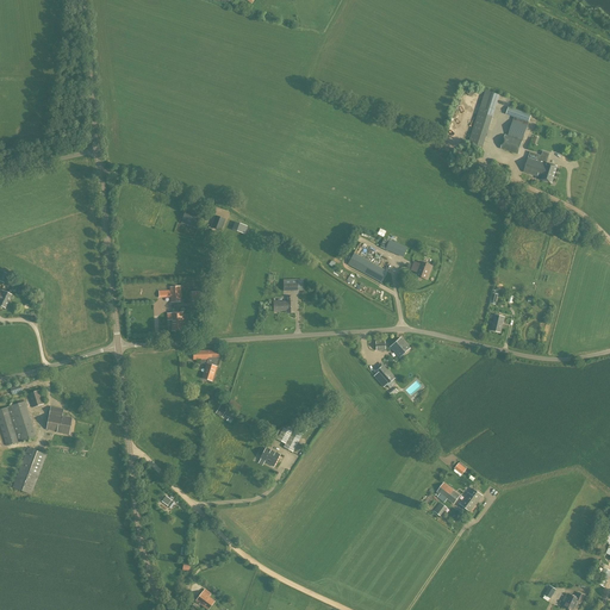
[(529,123),(531,116),(509,107),(506,114),(529,123)]
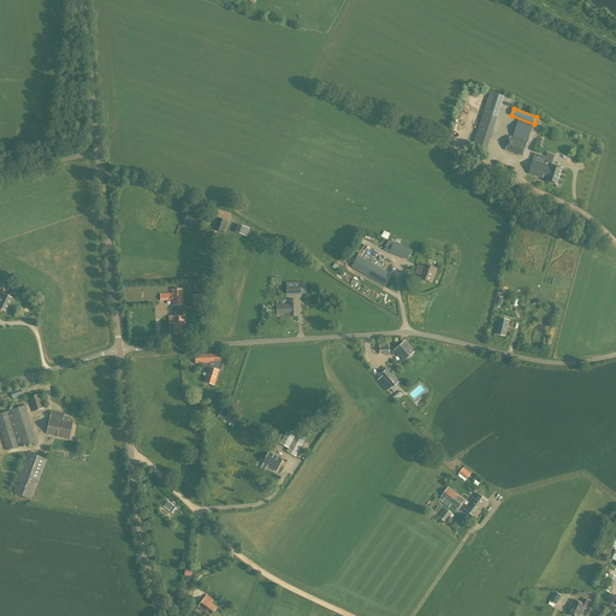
[(498,113),(485,110),(478,132),(491,137),(498,113)]
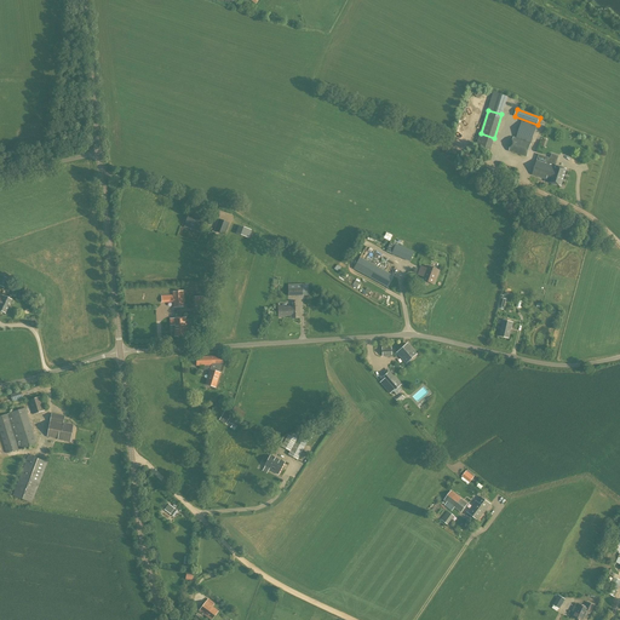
[(521,124),(516,138),(514,137),(509,151),(527,158),(532,143),(537,128),(521,124)]
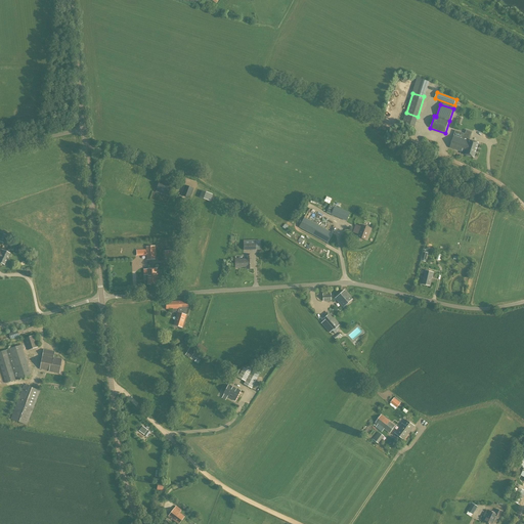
[(474,158),(479,143),(469,140),(469,138),(470,138),(471,134),(466,133),(465,135),(461,133),(460,137),(453,135),(449,148),(466,154),(465,155),(474,158)]
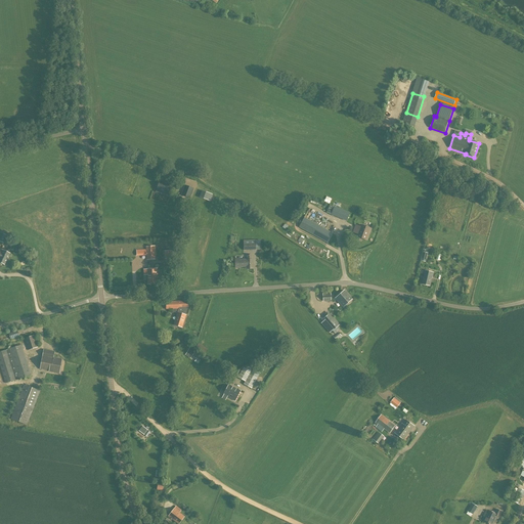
[(160,181),(157,189),(156,192),(165,195),(167,188),(172,190),(173,186),(169,185),(169,184),(160,181)]
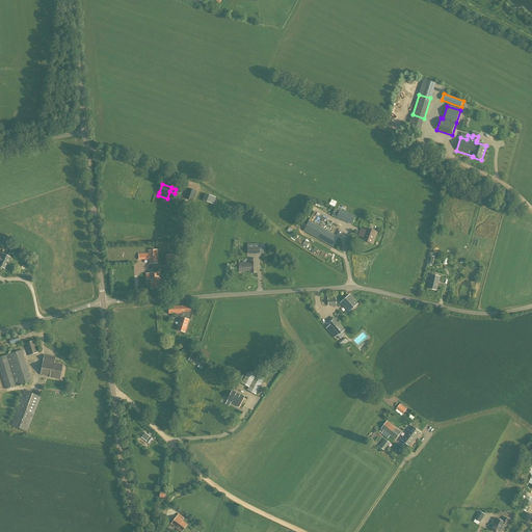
[(193,201),(196,191),(187,188),(183,197),(193,201)]
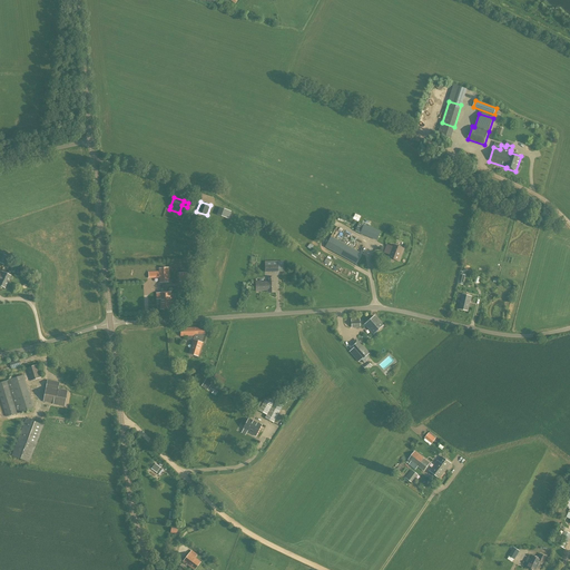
[(216,214),(228,218),(232,210),(219,206),(216,214)]
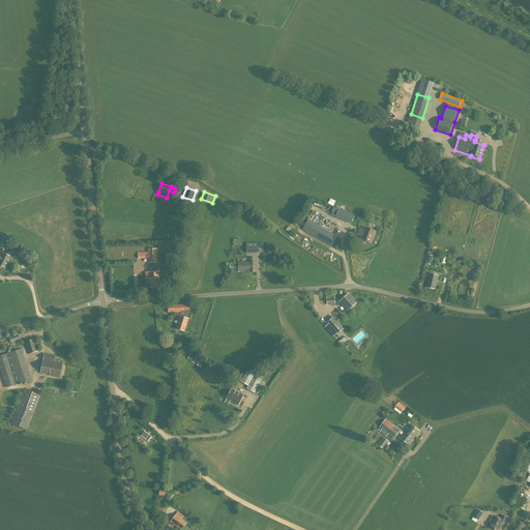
[(350,224),(354,215),(337,209),(334,217),(350,224)]
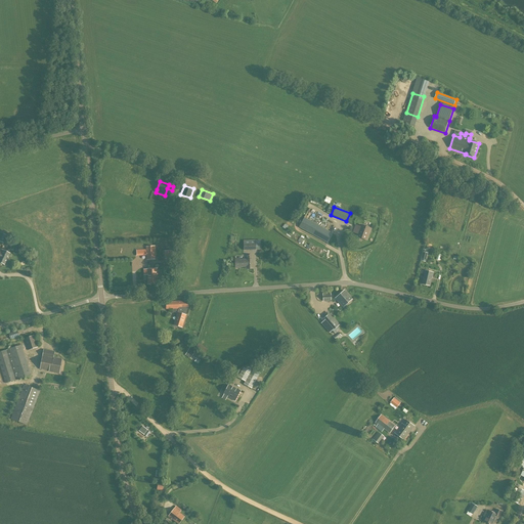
[(333,233),(304,218),(299,227),(325,243),(328,244),(333,233)]
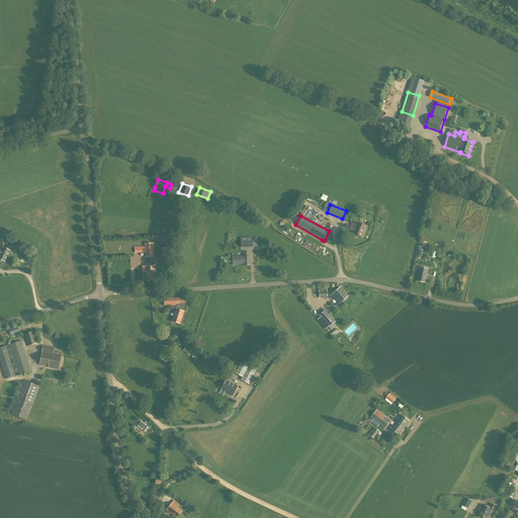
[(362,238),(366,227),(356,223),(351,234),(362,238)]
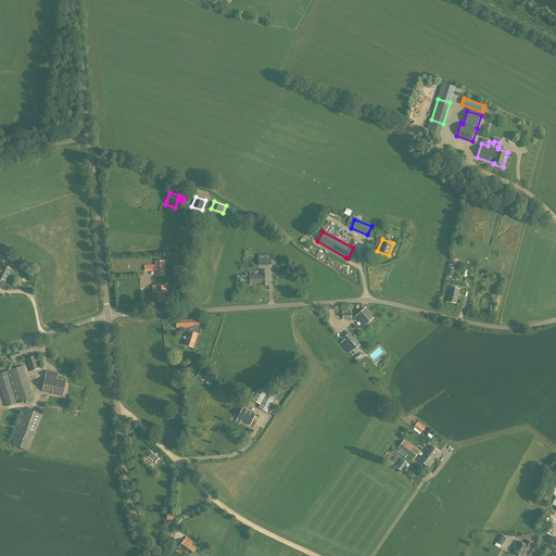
[(272,265),(272,258),(272,255),(258,255),(258,266),(272,265)]
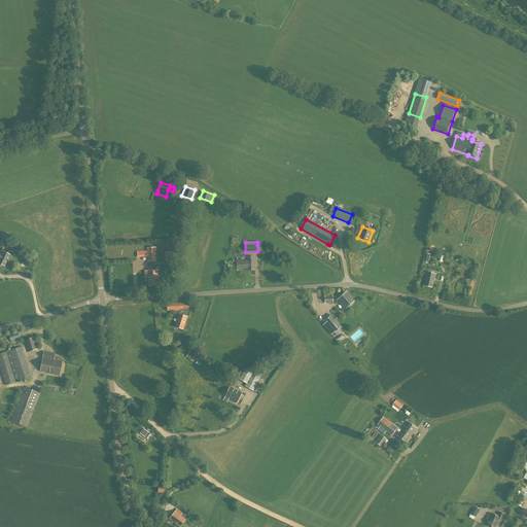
[(9,255),(1,251),(0,253),(0,264),(4,267),(9,255)]
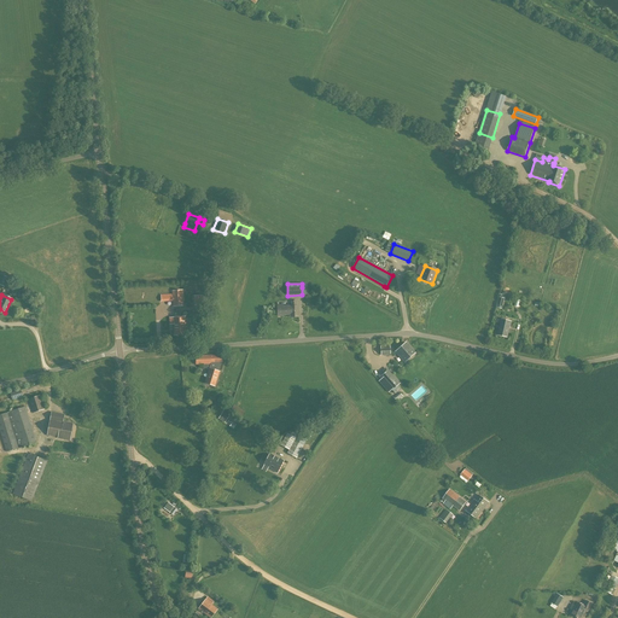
[(291,307),(283,307),(283,305),(277,305),(277,316),(284,316),(284,315),(290,315),(290,318),(298,318),(298,307),(296,307),(296,301),(291,301),(291,307)]
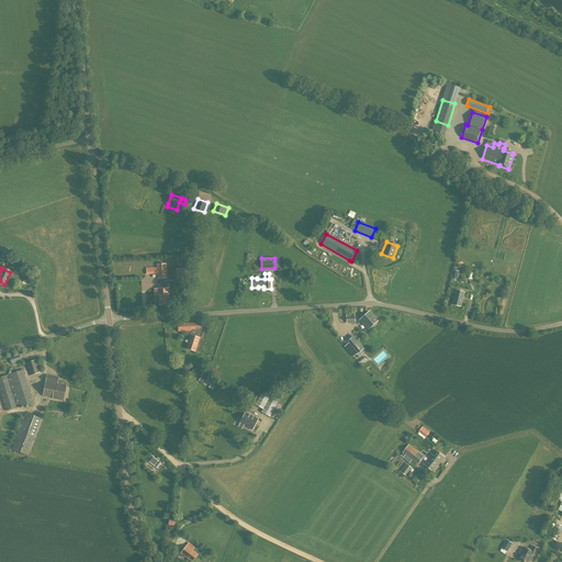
[(168,305),(168,290),(168,289),(158,289),(158,305),(168,305)]
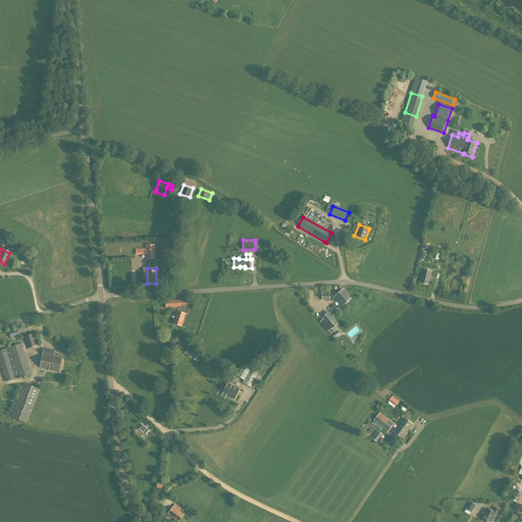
[(430,276),(431,272),(423,270),(421,277),(422,277),(421,283),(428,285),(430,276)]
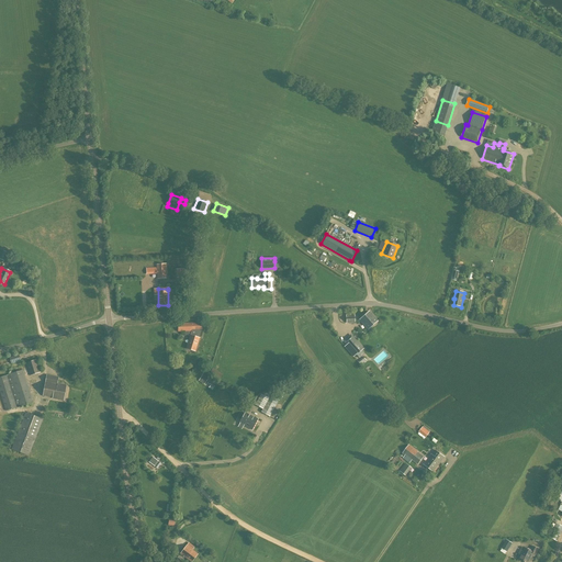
[(347,324),(355,323),(353,312),(346,312),(347,324)]
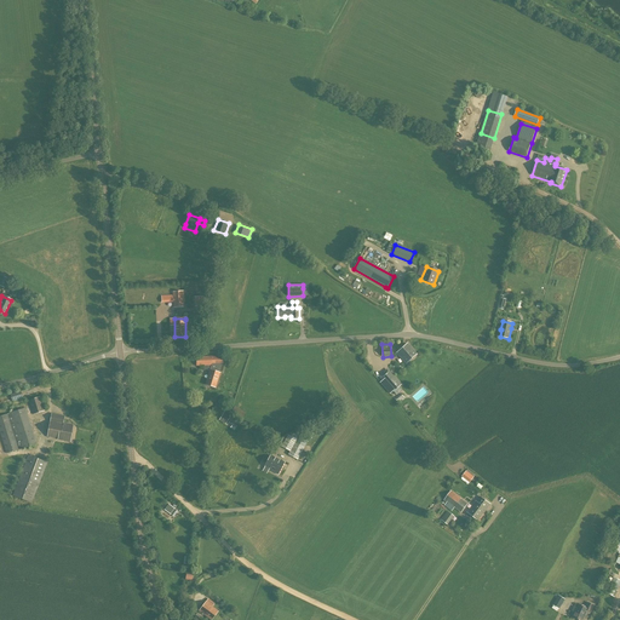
[(406,363),(415,355),(407,344),(396,354),(406,363)]
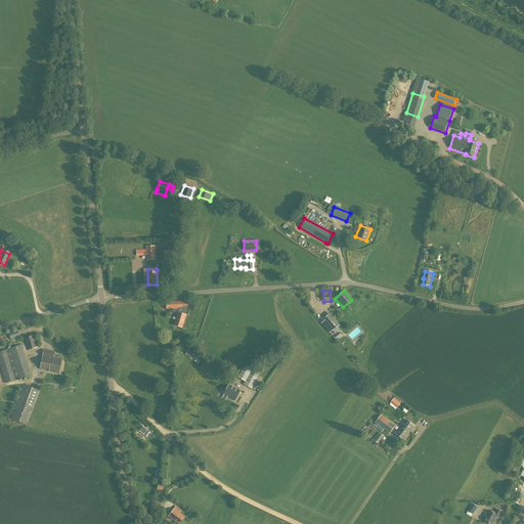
[(177,312),(185,315),(188,307),(188,301),(166,302),(166,310),(172,309),(179,309),(177,312)]
